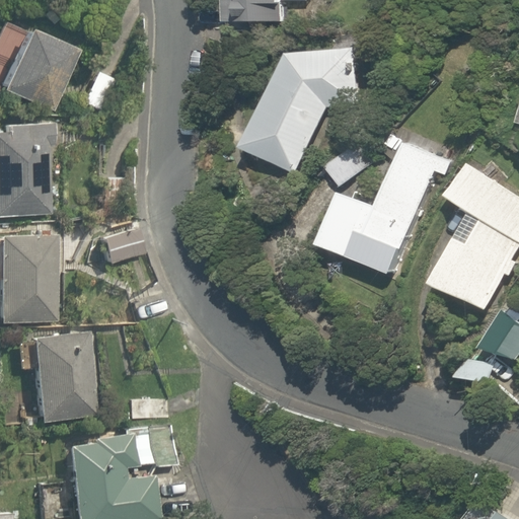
[(311,10),(310,0),(219,0),(219,24),(281,25),(281,9),(311,10)]
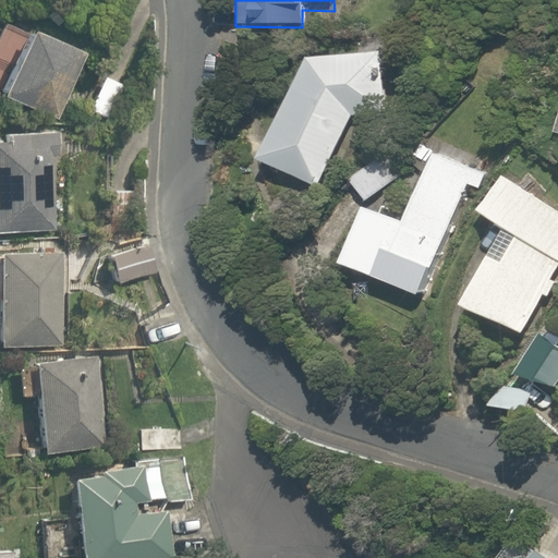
[(81,59),(8,29),(0,46),(0,97),(56,121),(81,59)]
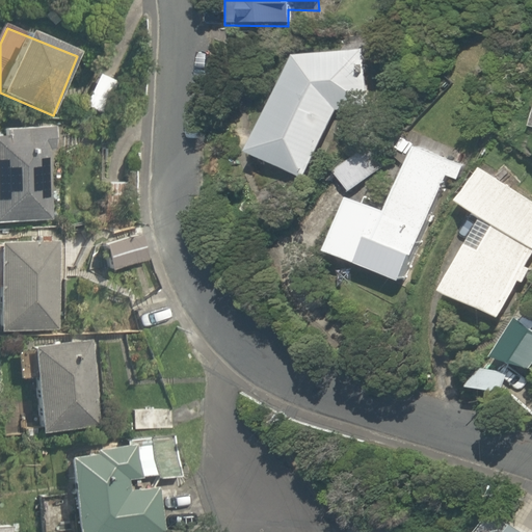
[(304,180),(336,111),(374,105),(365,48),(291,54),(245,152),(304,180)]
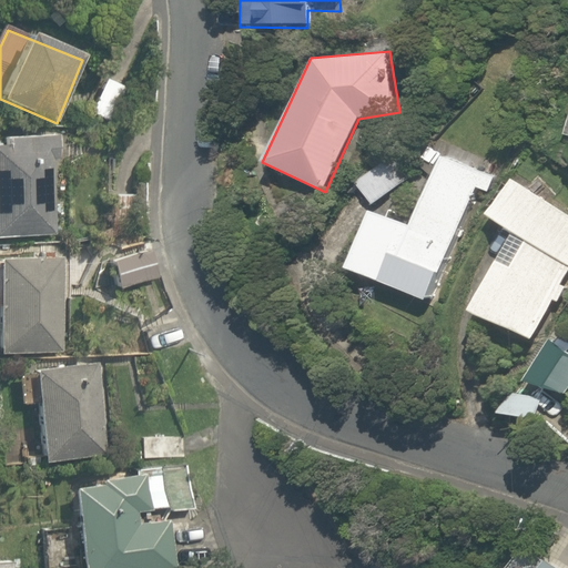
[(124,82),(95,73),(82,113),(111,122),(124,82)]
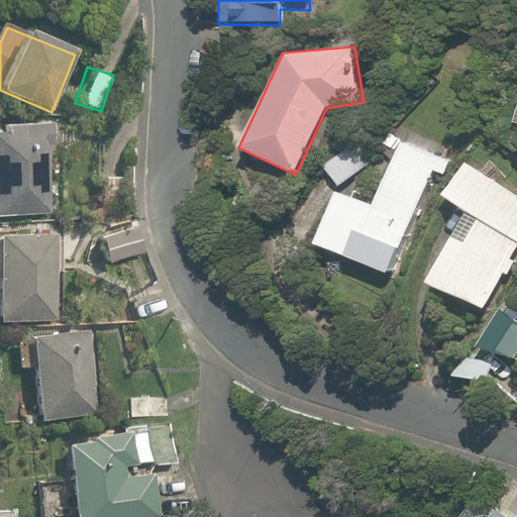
[(40,124),(0,124),(0,214),(40,214),(40,124)]
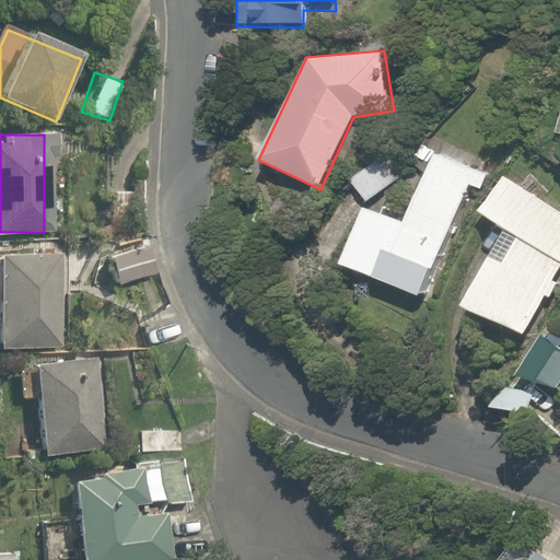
[(399,224),(362,208),(338,261),(419,296),(475,170),(432,151),(399,224)]
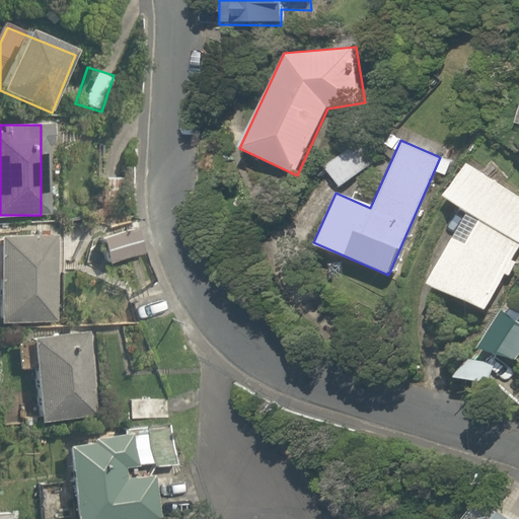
[(352,142),(321,168),(339,188),(369,162),(352,142)]
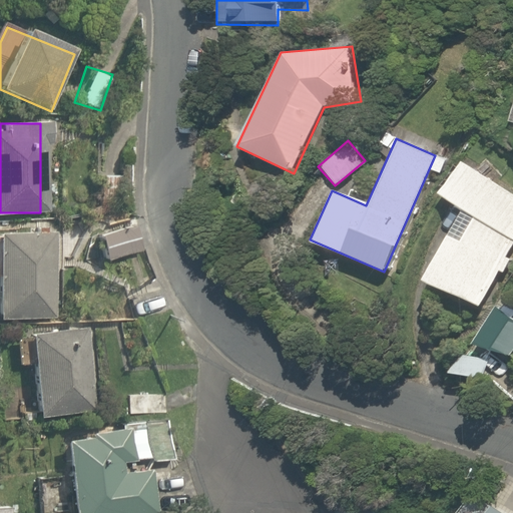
[(420,276),(477,308),(497,273),(501,275),(510,259),(506,257),(512,244),(512,191),(457,159),(437,194),(472,214),(458,239),(445,232),(420,276)]
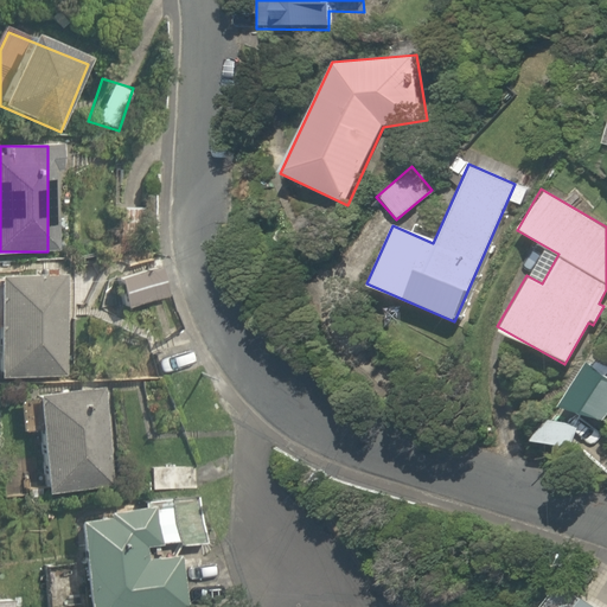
[(98,276),(104,305),(164,293),(158,264),(98,276)]
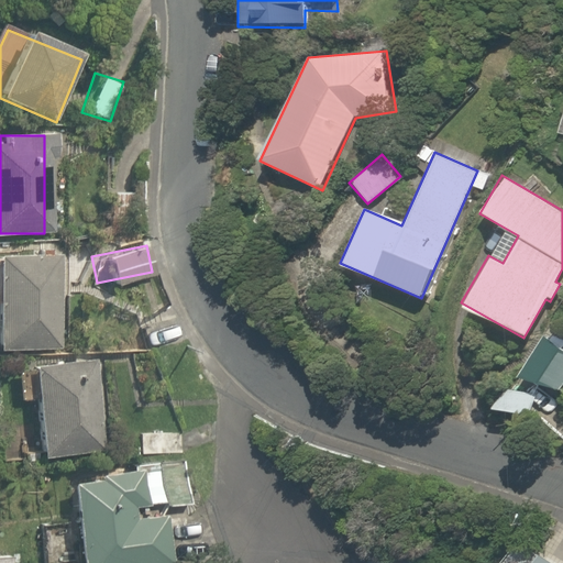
[(53,247),(0,247),(0,349),(54,348),(53,247)]
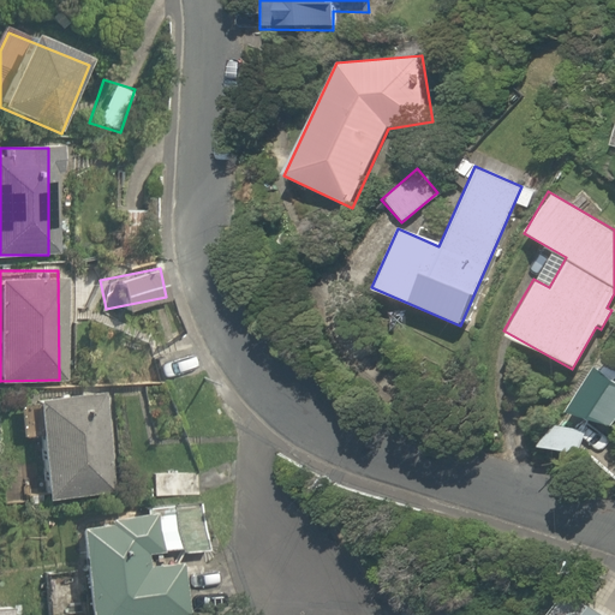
[(583,421),(610,425),(614,417),(614,375),(596,363),(566,410),(583,421)]
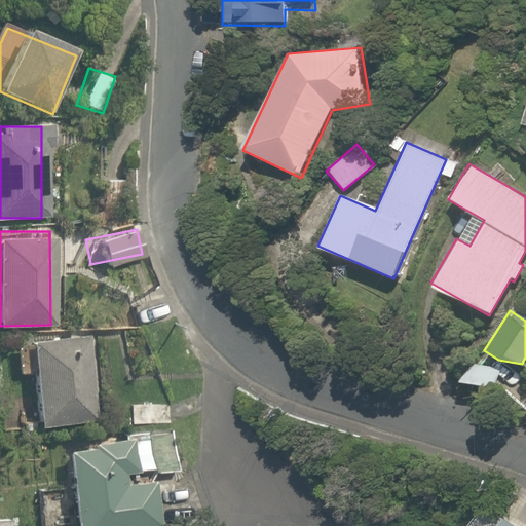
[(85,334),(20,338),(26,430),(90,427),(85,334)]
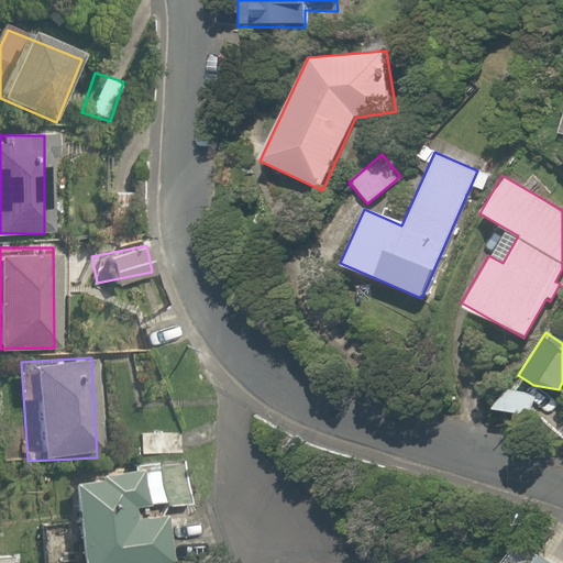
[(129,432),(131,460),(181,456),(179,430),(129,432)]
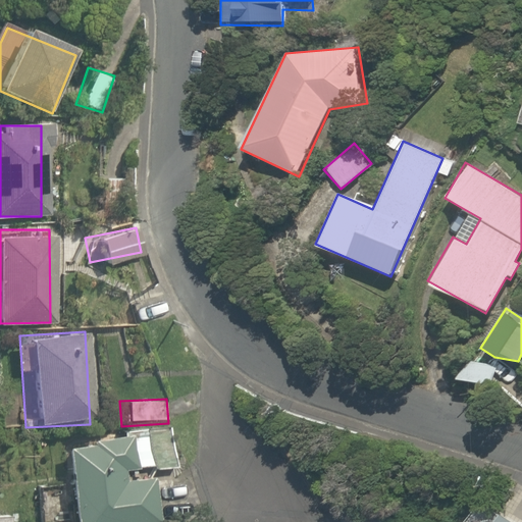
[(154,521),(149,471),(174,469),(169,429),(83,438),(84,446),(55,449),(63,521),(154,521)]
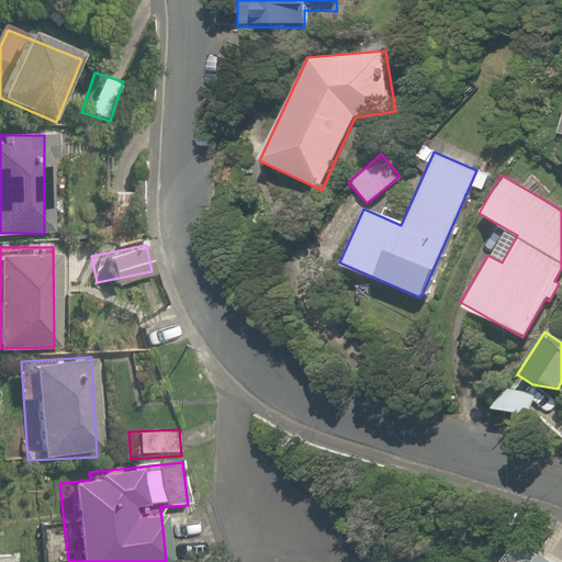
[(519,561),(506,552),(498,561),(561,561),(561,524),(555,519),(525,561),(519,561)]
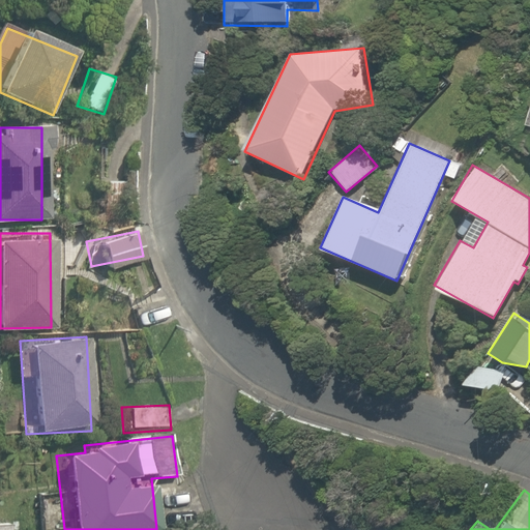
All buildings are outlined.
